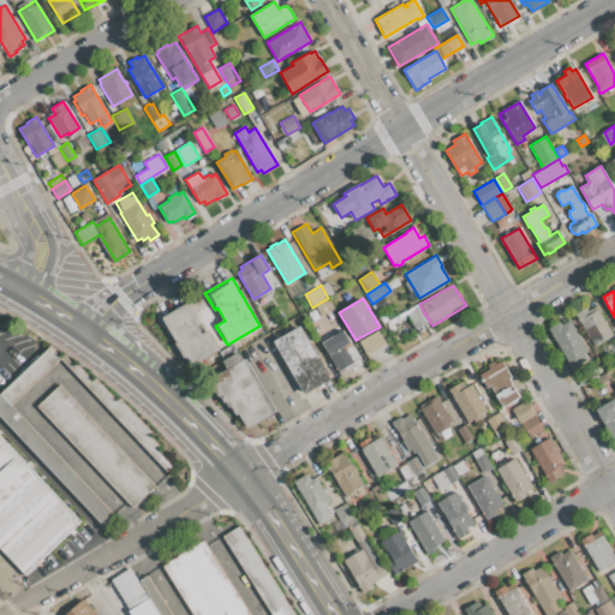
[(321,316),(316,306),(328,299),(334,309),(321,316)]
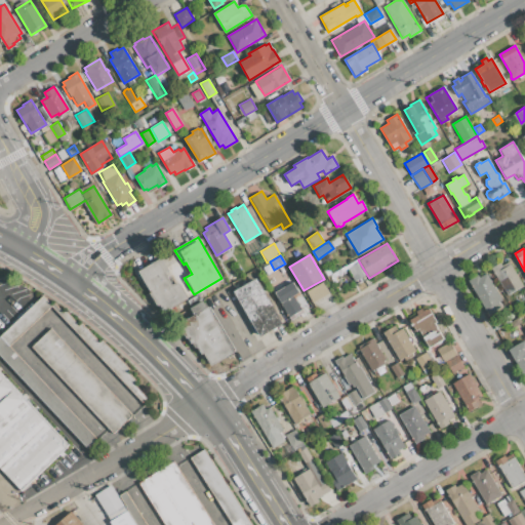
[(137,271),(161,257),(168,272),(165,273),(172,285),(177,282),(187,297),(161,312),(137,271)]
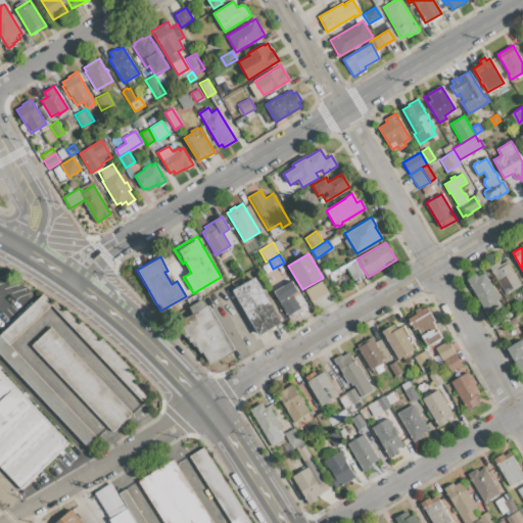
[(366,274),(353,281),(345,268),(358,260),(366,274)]
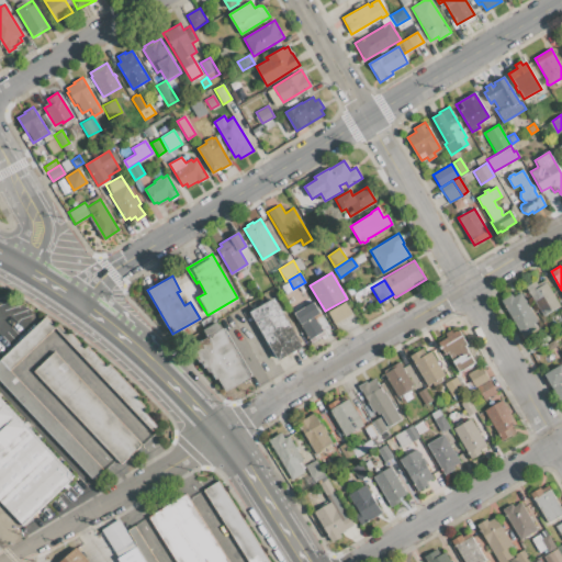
[(525,287),(536,280),(539,285),(546,282),(559,305),(542,316),(525,287)]
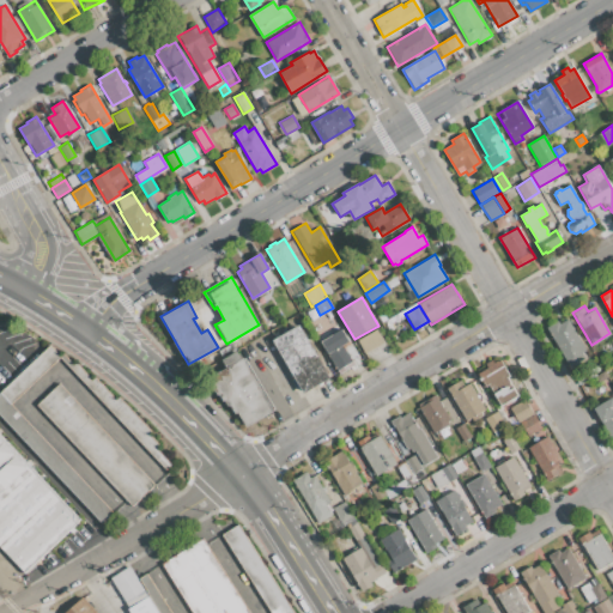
[(547,328),(558,321),(560,323),(568,320),(586,350),(568,360),(547,328)]
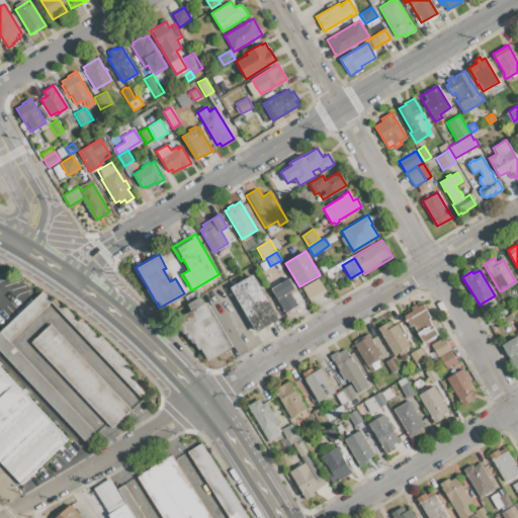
[(229,288),(252,274),(279,320),(255,334),(229,288)]
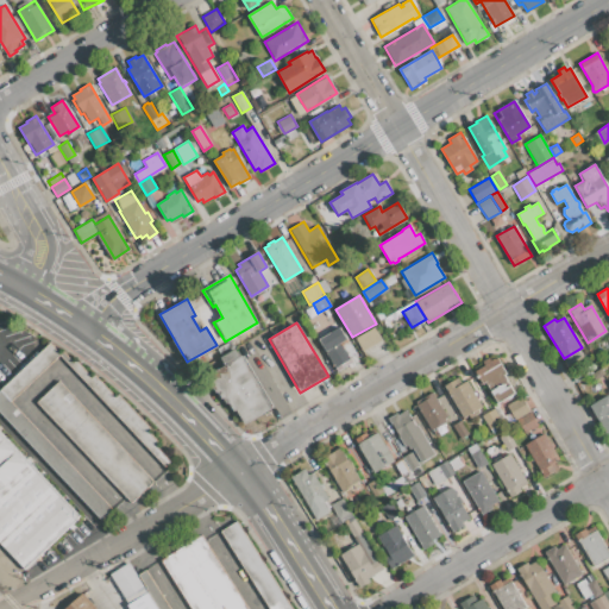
[(319,339),(339,326),(357,356),(347,360),(350,364),(338,371),(319,339)]
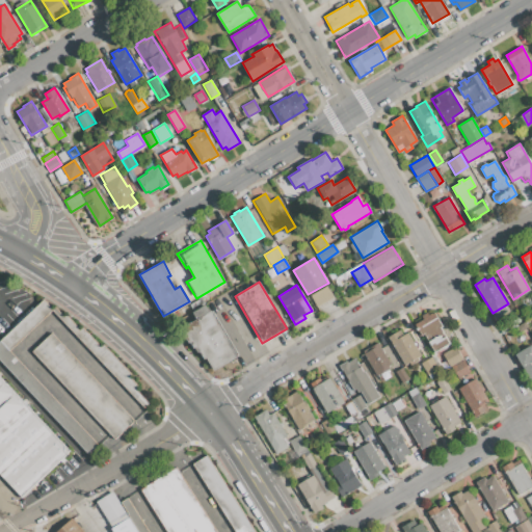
[(311,295),(326,286),(334,297),(318,307),(311,295)]
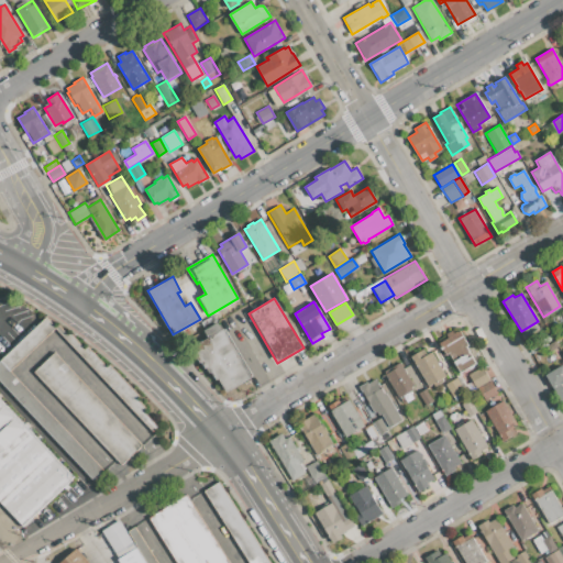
[(7,373),(98,470),(91,484),(0,385),(0,357),(48,315),(84,348),(134,399),(153,427),(148,434),(53,332),(7,373)]
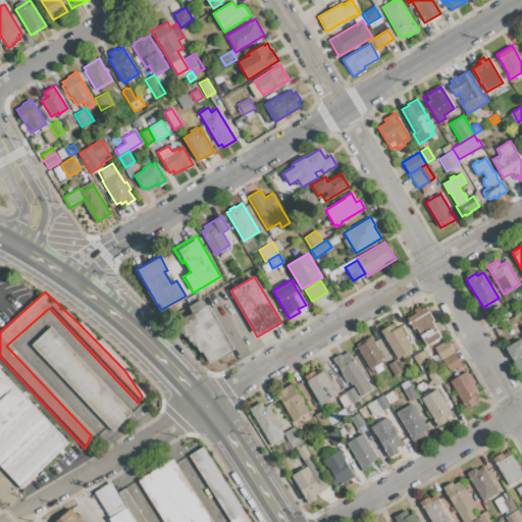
[(203,298),(233,350),(210,364),(203,352),(201,353),(196,346),(195,347),(191,341),(190,342),(187,335),(185,336),(176,323),(193,313),(189,306),(203,298)]
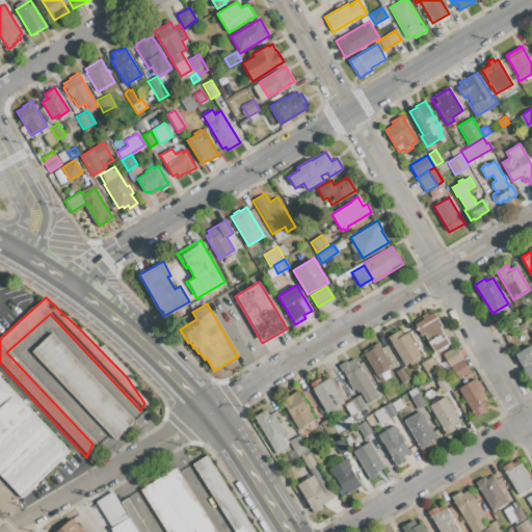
[(443,326),(441,327),(450,343),(435,351),(424,334),(422,335),(416,324),(434,313),(443,326)]
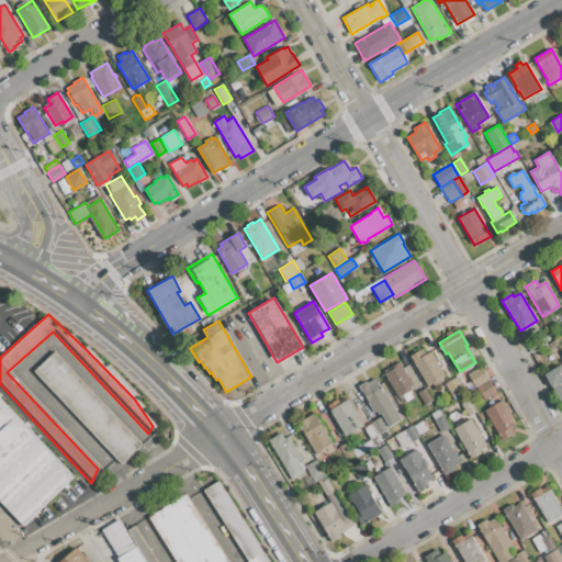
[(553,340),(557,346),(548,351),(544,346),(553,340)]
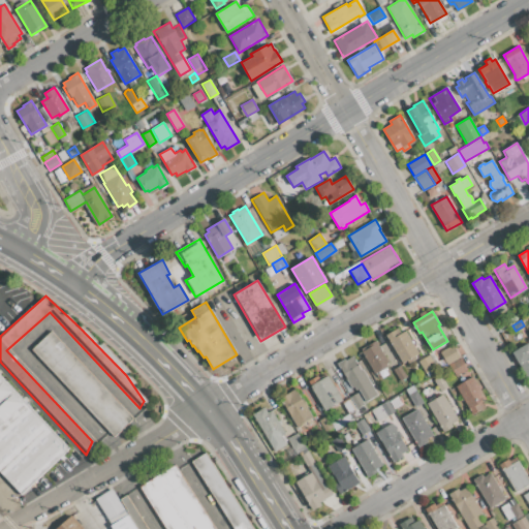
[(407,364),(406,361),(403,363),(389,341),(390,341),(385,335),(398,328),(401,333),(405,331),(418,353),(415,355),(416,358),(407,364)]
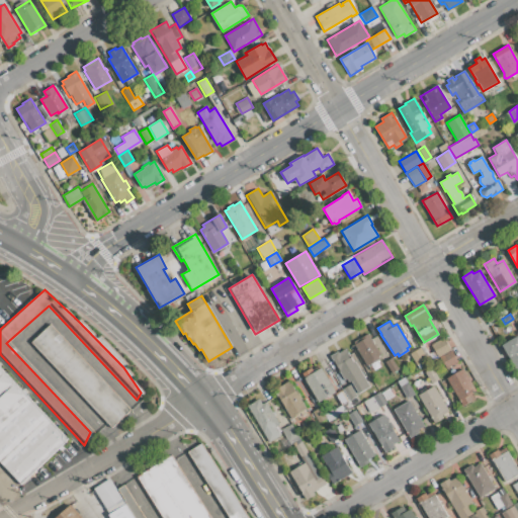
[(46,325),(125,412),(108,430),(28,345),(46,325)]
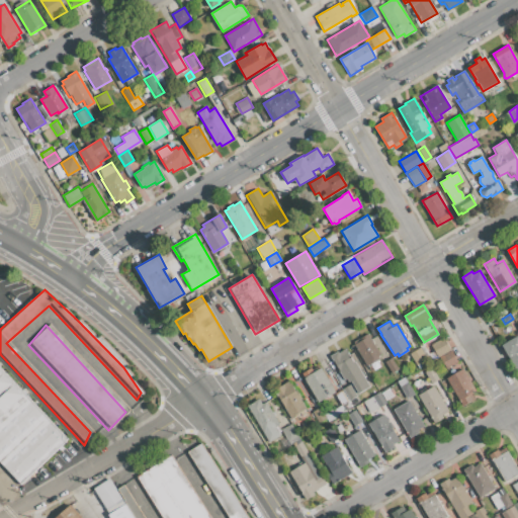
[(364,339),(363,337),(367,334),(380,355),(376,357),(378,359),(366,366),(353,345),(364,339)]
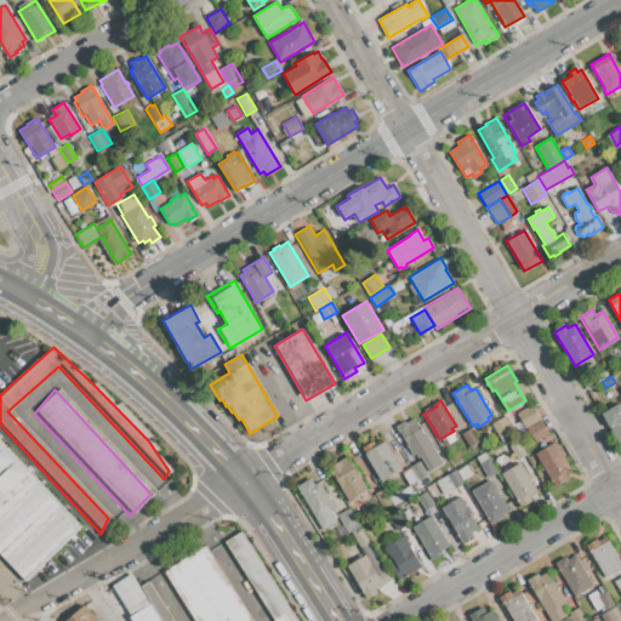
[(620,446),(602,414),(619,403),(620,406),(620,446)]
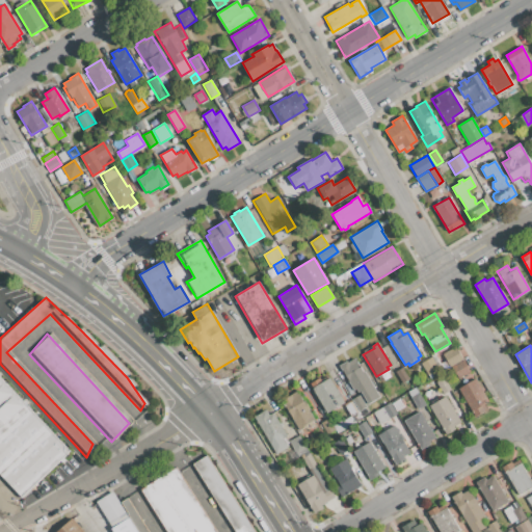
[(443,354),(455,346),(463,360),(450,367),(443,354)]
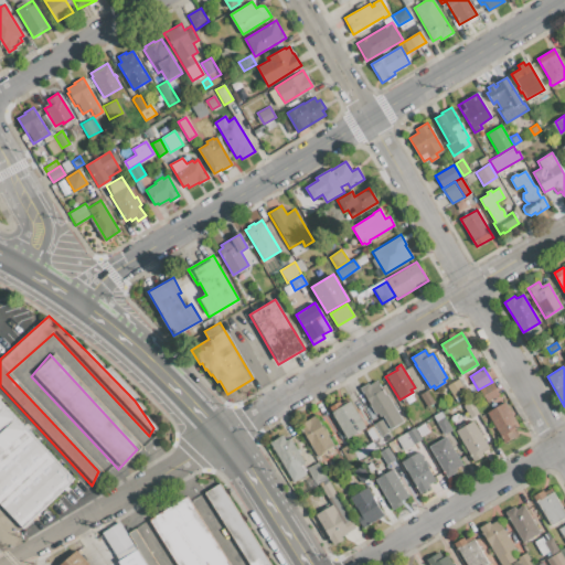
[(447,385),(459,379),(467,392),(455,398),(447,385)]
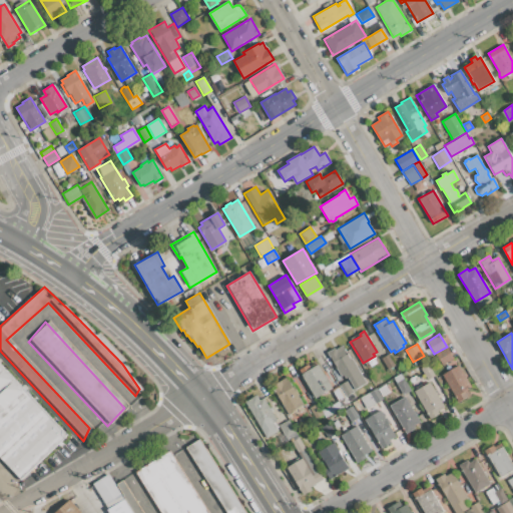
[(341,375),(327,353),(335,348),(336,350),(343,345),(366,383),(355,389),(348,377),(346,378),(344,375),(342,376),(341,375)]
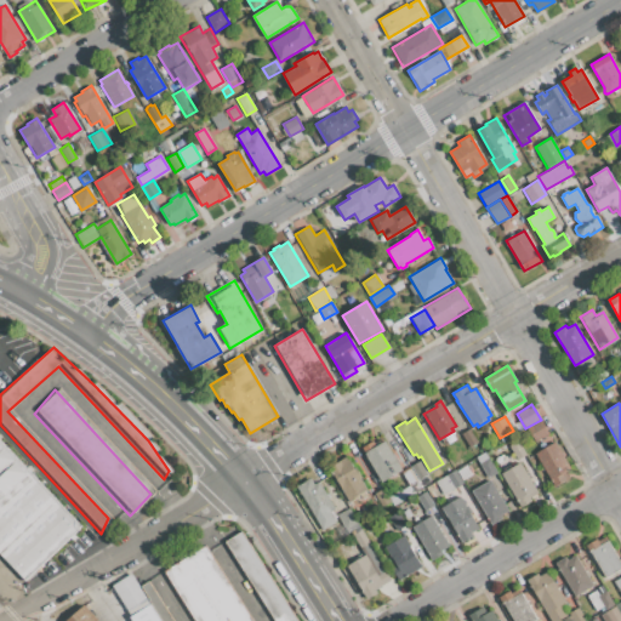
[(535,442),(528,429),(542,420),(551,433),(535,442)]
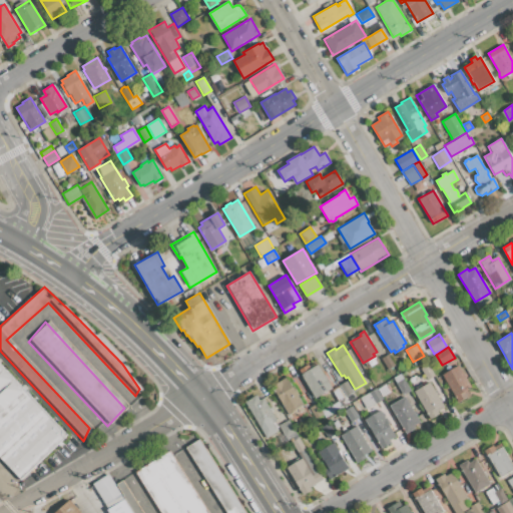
[(381,359),(388,355),(395,366),(388,370),(381,359)]
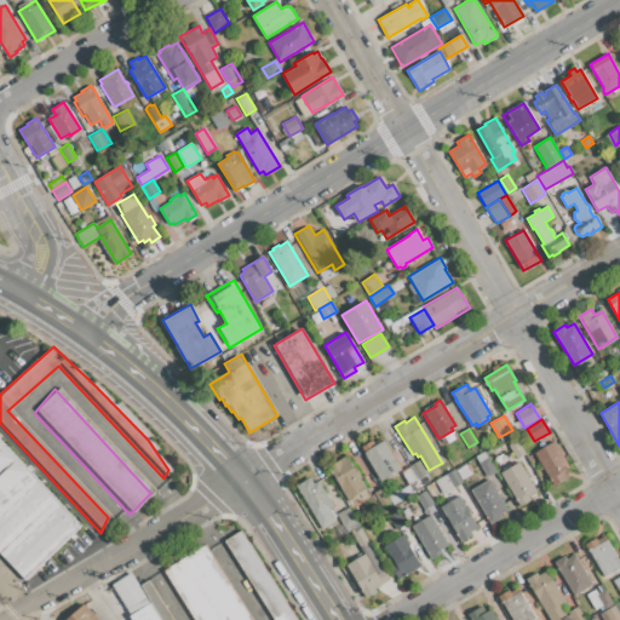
[(484,452),(476,440),(486,435),(493,447),(484,452)]
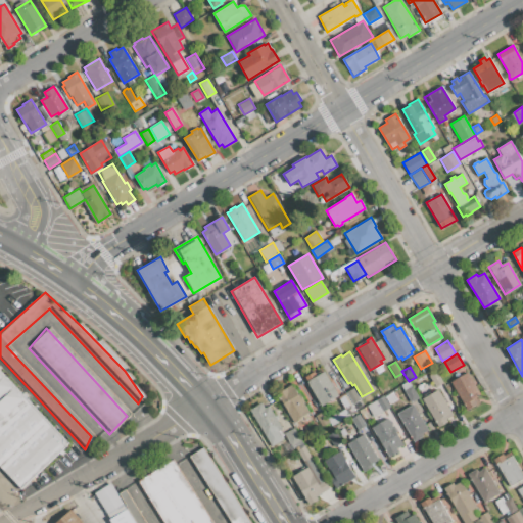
[(317,376),(324,372),(338,395),(321,406),(308,385),(303,377),(314,371),(317,376)]
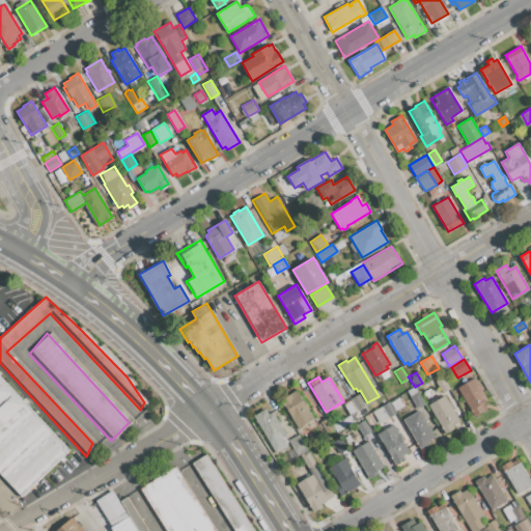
[(435,382),(443,376),(450,388),(442,393),(435,382)]
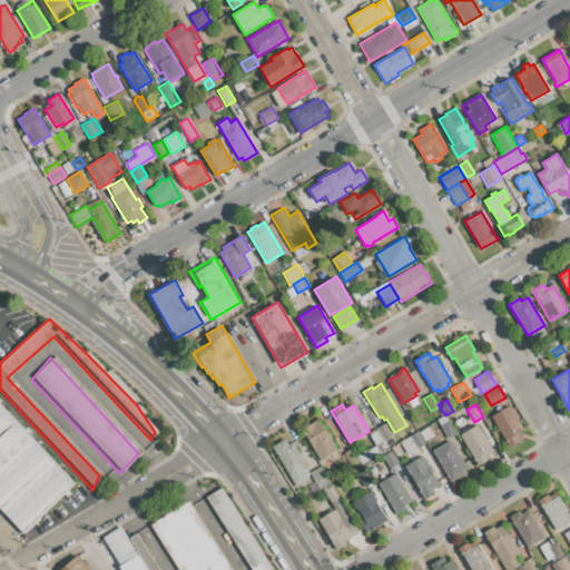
[(519,434),(522,439),(510,446),(507,442),(491,416),(510,404),(526,430),(519,434)]
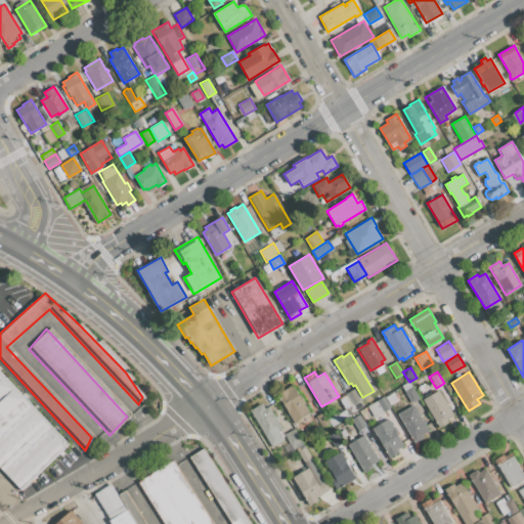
[(17,491),(0,472),(0,376),(66,445),(17,491)]
